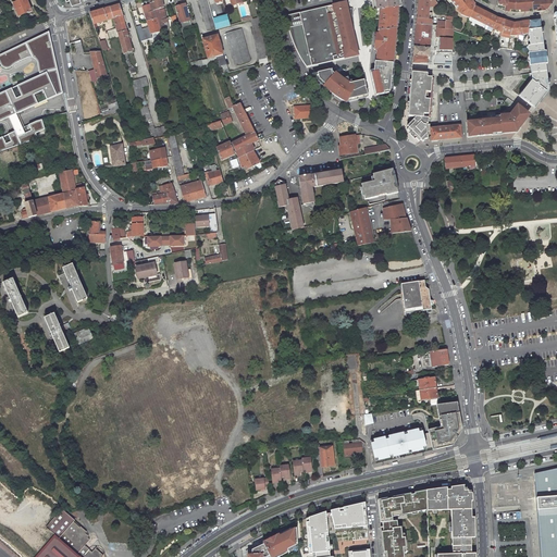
[(16,0),(17,1),(13,3),(19,16),(32,11),(26,0),(16,0)]
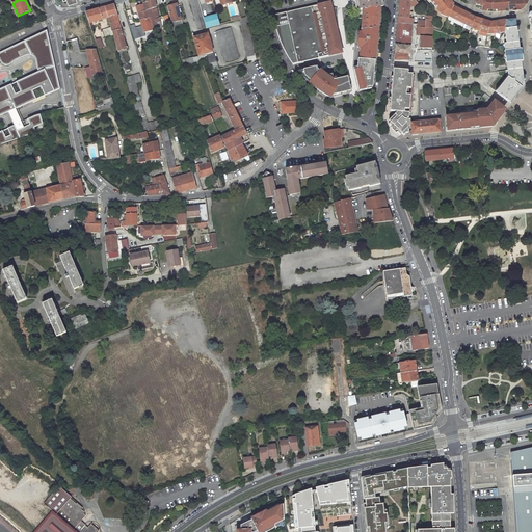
[(149,10),(157,7),(156,0),(148,3),(144,4),(145,6),(147,10),(149,10)]
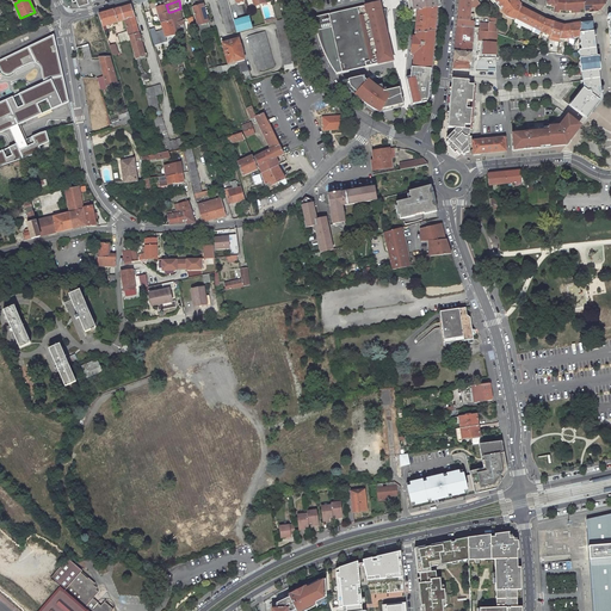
[(419,12),(437,10),(443,8),(440,0),(411,0),(409,0),(409,2),(408,4),(411,13),(419,12)]
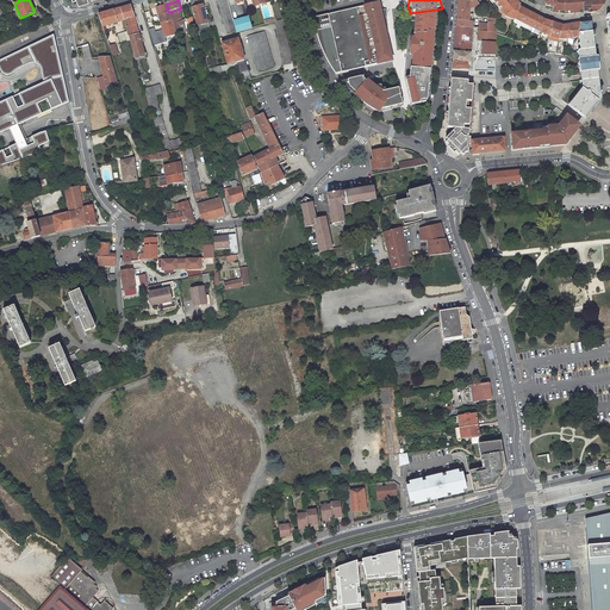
[(470,18),(470,8),(480,7),(478,4),(475,0),(459,0),(458,20),(456,27),(473,29),(473,18),(470,18)]
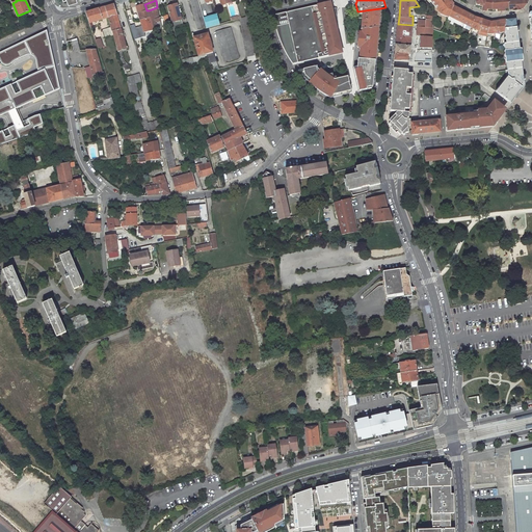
[(436,4),(441,10),(440,11),(441,14),(449,19),(450,17),(454,7),(454,6),(449,0),(437,0),(434,2),(433,1),(431,2),(434,6),(436,4)]
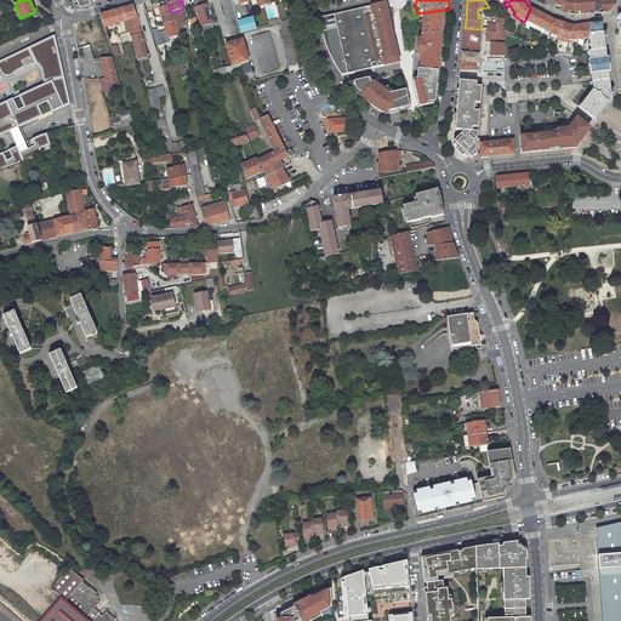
[(574,11),(574,0),(565,0),(564,6),(564,7),(563,12),(568,12),(569,10),(574,11)]
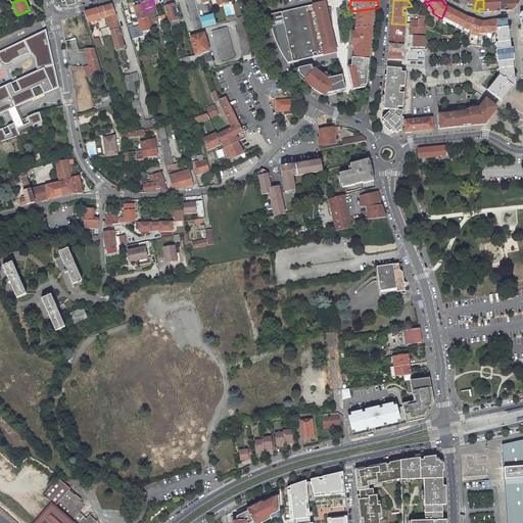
[(483,0),(483,9),(488,9),(488,11),(492,10),(491,0),(483,0)]
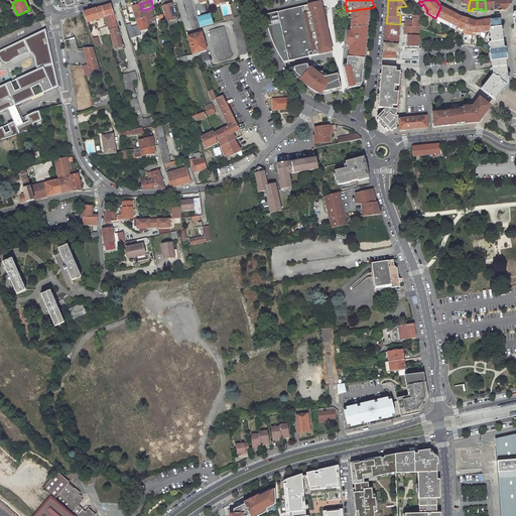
[(493,1),(493,0),(485,0),(486,10),(490,10),(490,8),(494,8),(493,1)]
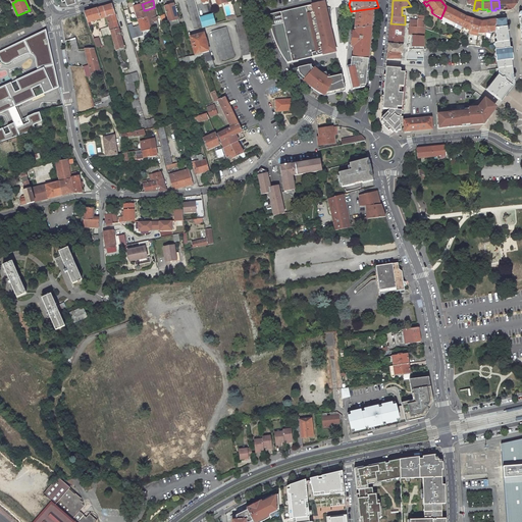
[(507,10),(507,0),(499,1),(500,8),(500,10),(504,9),(504,11),(507,10)]
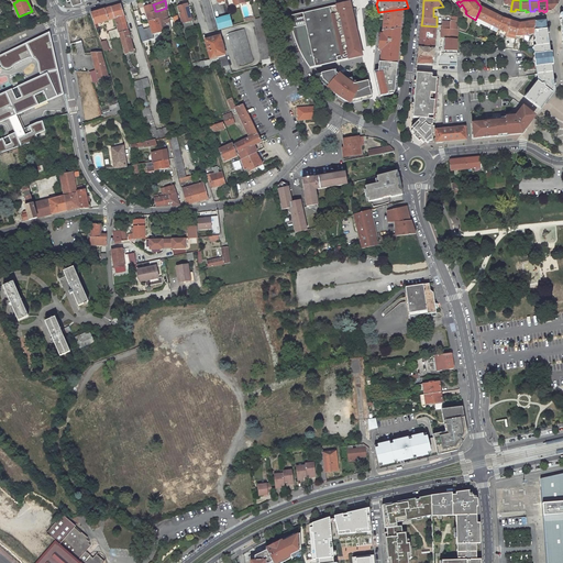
[(548,0),(547,0),(547,11),(551,11),(551,10),(553,10),(556,4),(556,2),(555,0),(548,0)]
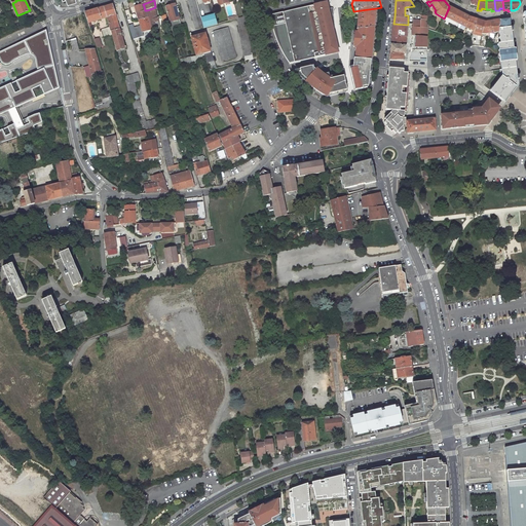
[(196,1),(190,3),(196,29),(203,27),(196,1)]
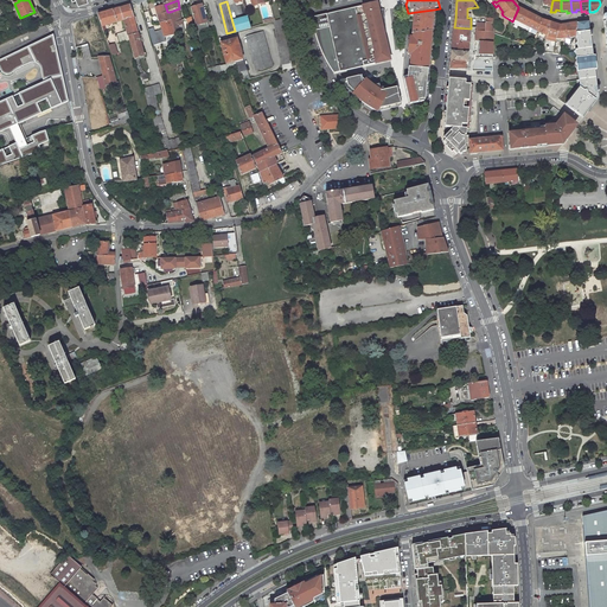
[(364,7),(319,18),(319,19),(314,19),(317,32),(319,39),(323,50),(326,58),(330,65),(336,74),(391,61),(388,45),(389,45),(385,11),(381,12),(378,4),(364,7)]
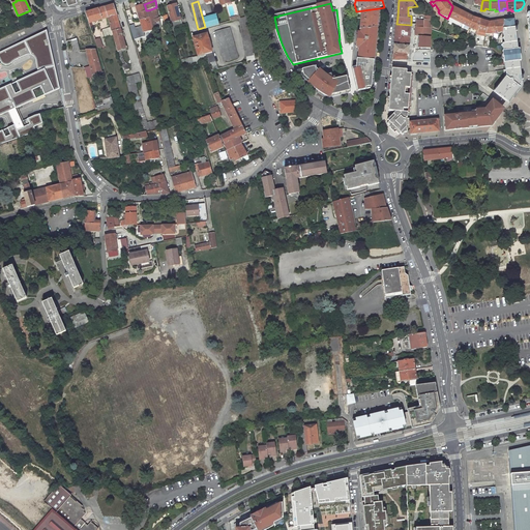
[(113,36),(118,51),(119,54),(124,70),(129,68),(128,65),(127,65),(122,50),(127,49),(117,13),(114,5),(105,8),(108,18),(111,29),(113,36)]
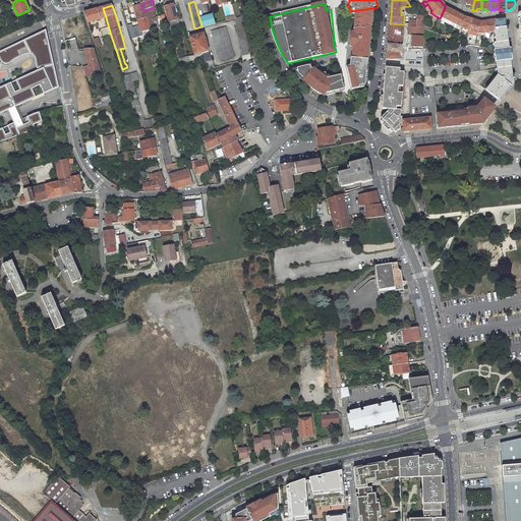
[(165,7),(170,26),(180,24),(174,5),(165,7)]
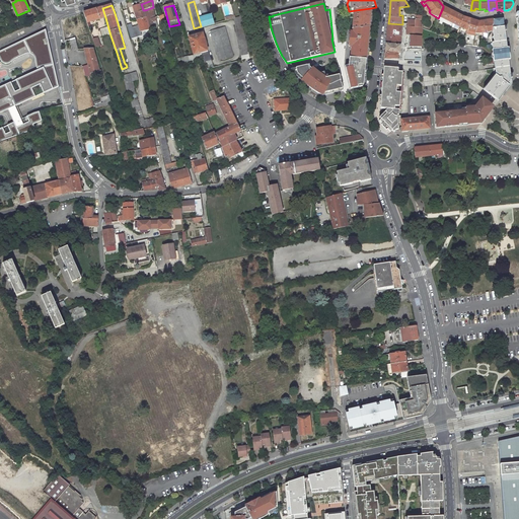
[(135,8),(138,20),(147,17),(145,10),(143,10),(142,6),(135,8)]
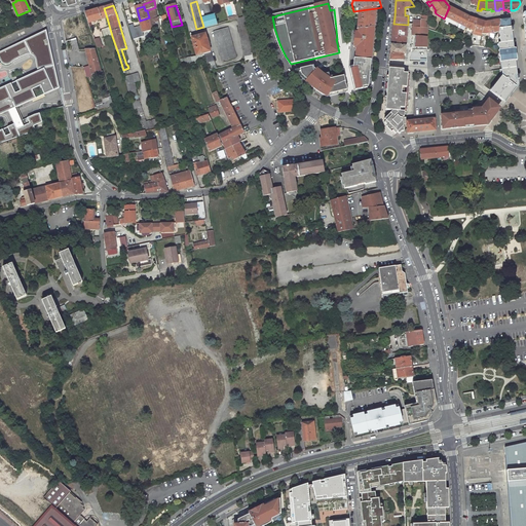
[(149,17),(152,30),(156,29),(160,28),(155,7),(147,10),(149,17)]
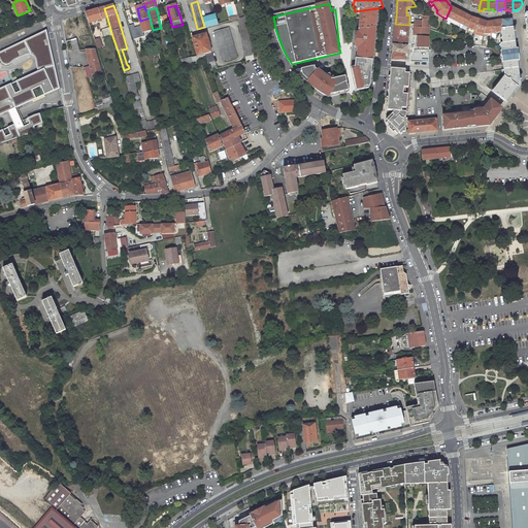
[(447,17),(469,28),(472,17),(461,11),(451,7),(447,17)]
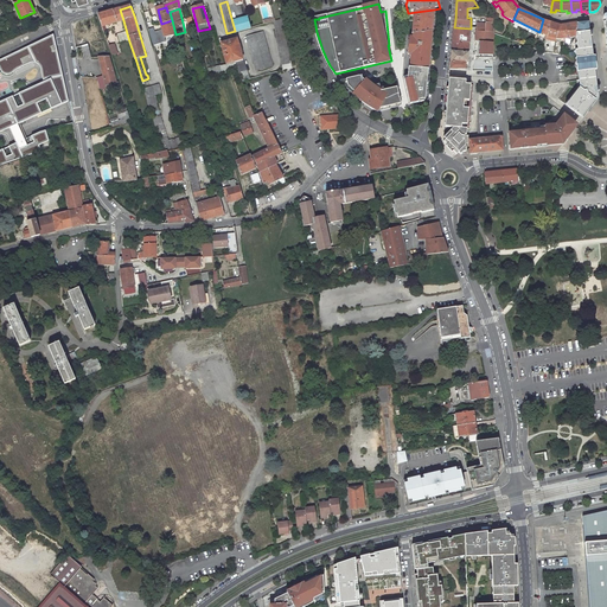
[(103,27),(123,20),(120,10),(98,16),(103,27)]
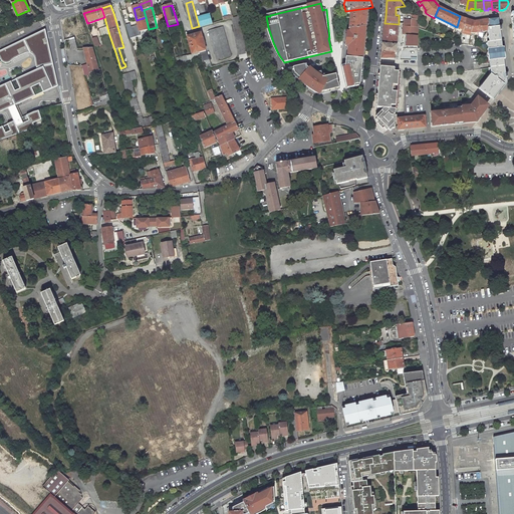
[(352,10),(350,30),(366,28),(367,8),(352,10)]
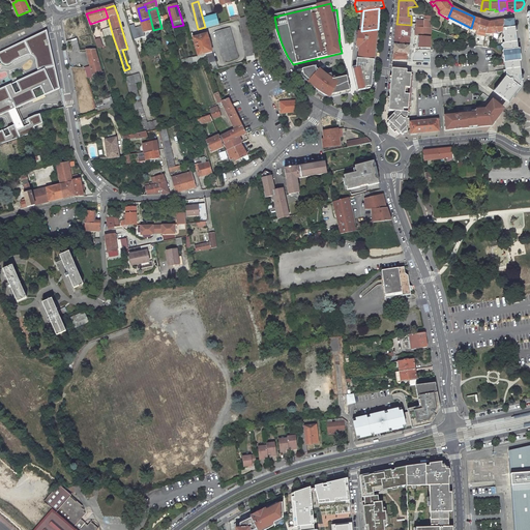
[(471,28),(448,17),(447,19),(446,20),(469,31),(471,28)]
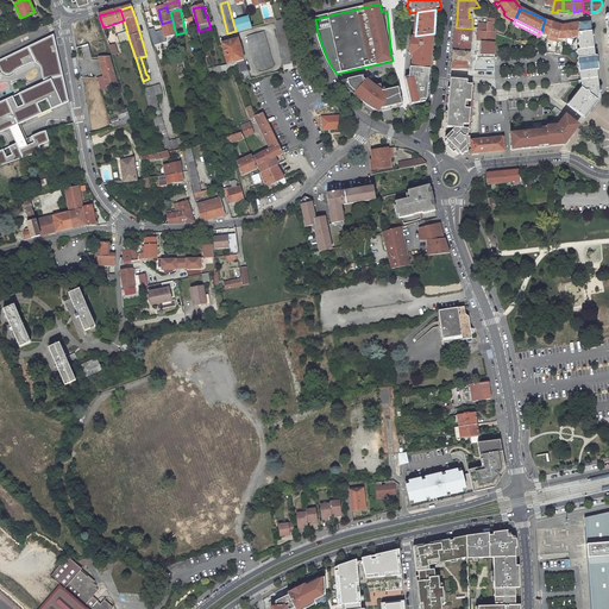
[(545,19),(541,32),(539,36),(547,41),(548,37),(553,23),(545,19)]
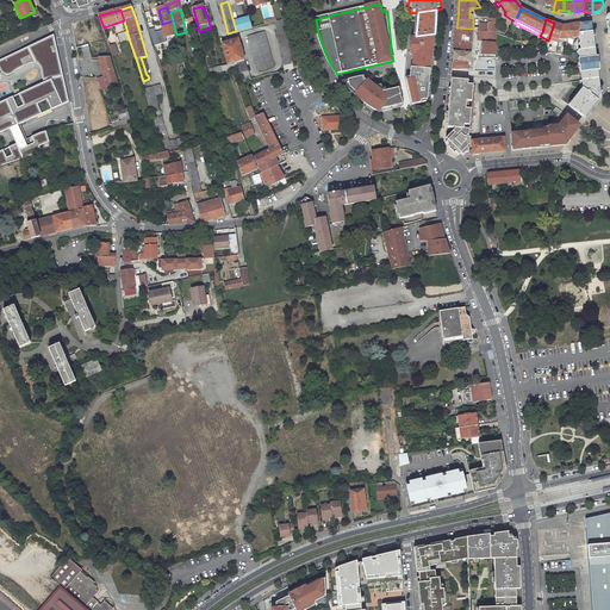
[(176,35),(173,20),(162,24),(167,38),(176,36),(176,35)]
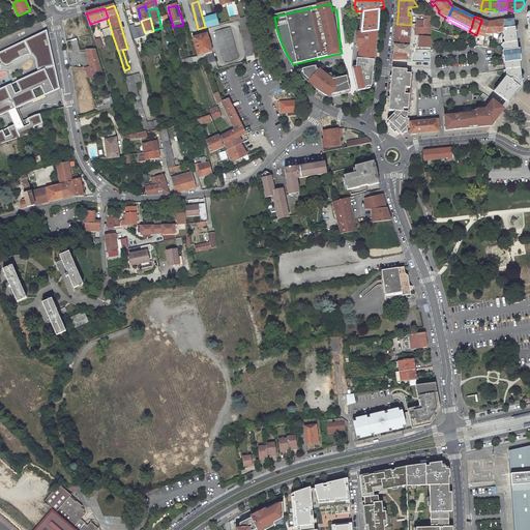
[(206,29),(221,25),(218,18),(204,22),(206,29)]
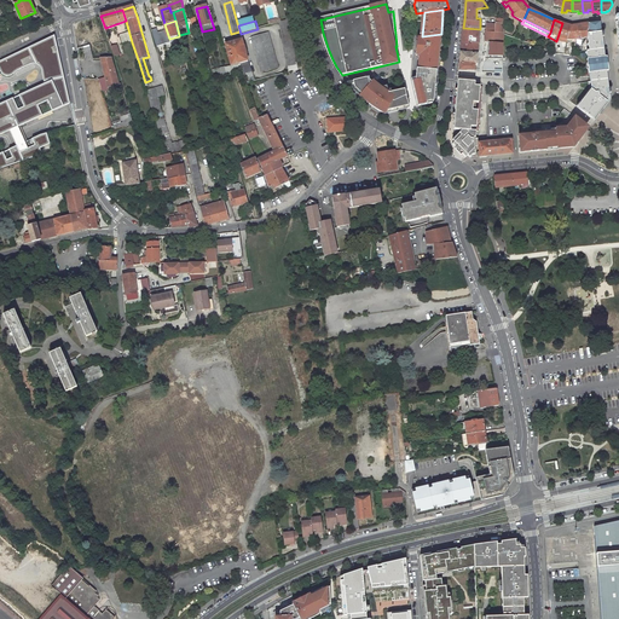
[(282,22),(291,71),(299,69),(289,21),(282,22)]
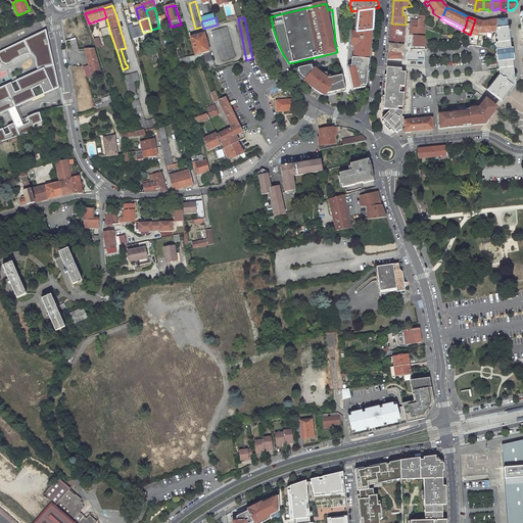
[(479,34),(482,21),(475,19),(471,32),(479,34)]
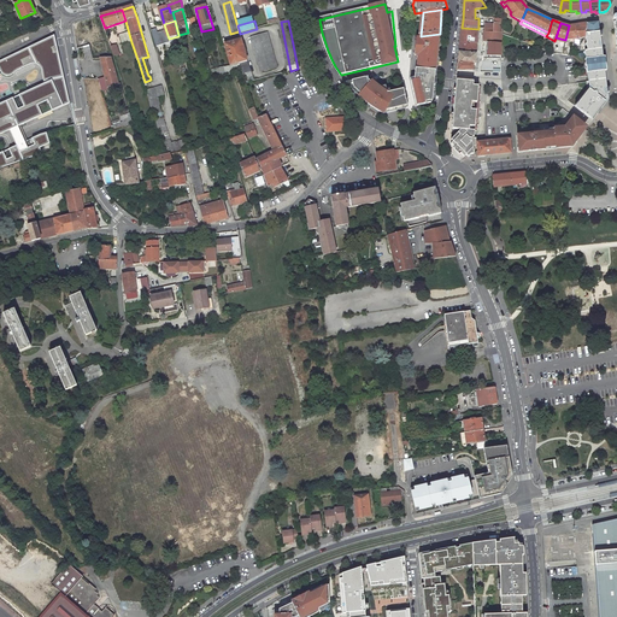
[(571,37),(580,36),(580,39),(587,37),(587,24),(587,23),(569,25),(565,40),(571,40),(571,37)]
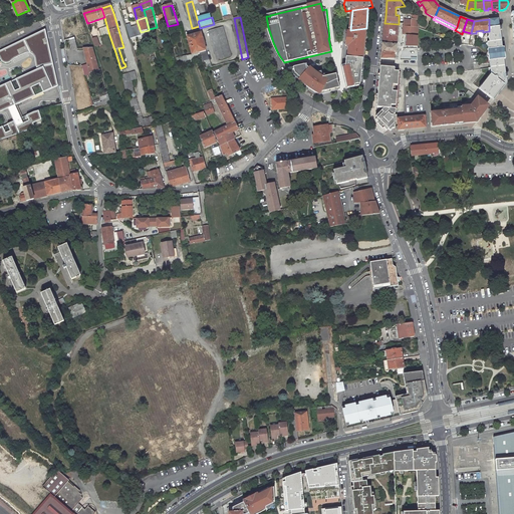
[(487,43),(490,68),(491,76),(494,78),(491,81),(488,78),(480,87),(483,89),(481,91),(490,99),(492,97),(495,99),(507,84),(506,79),(507,78),(507,74),(506,75),(504,60),(505,60),(504,48),(502,48),(500,31),(502,31),(501,27),(500,27),(499,19),(489,20),(489,31),(489,43),(487,43)]
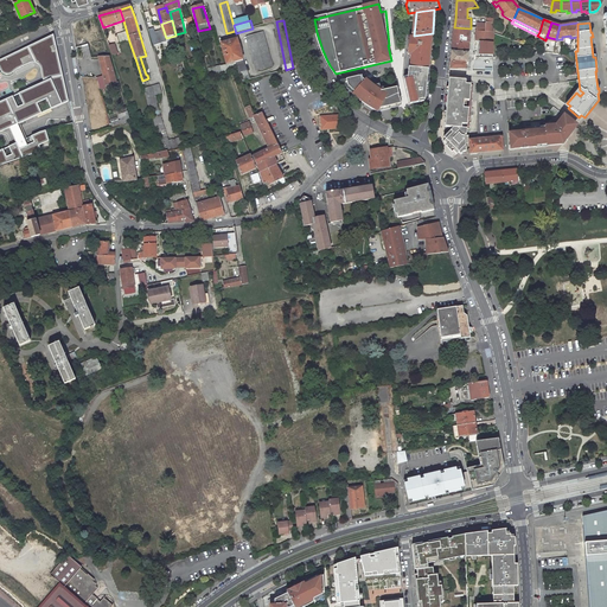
[(454,27),(453,44),(470,43),(471,29),(454,27)]
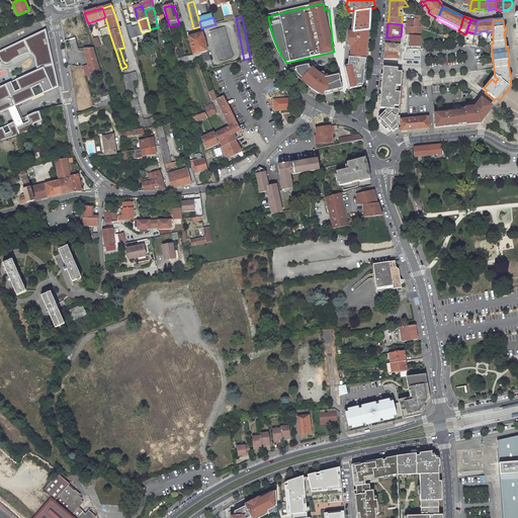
[(414,27),(406,26),(406,32),(406,35),(421,36),(421,27),(414,27)]
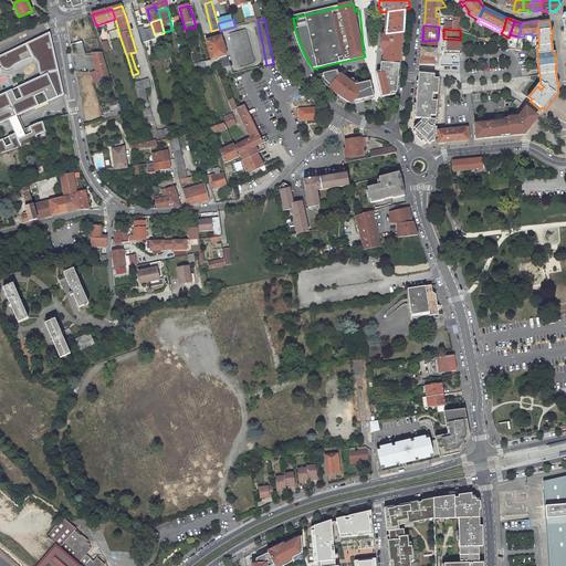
[(111,33),(113,41),(121,39),(118,31),(111,33)]
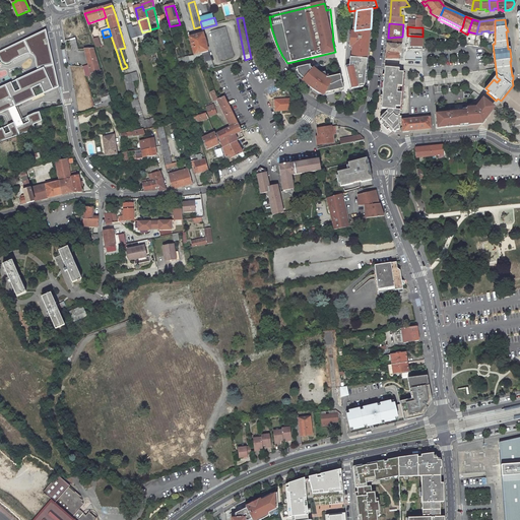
[(213,31),(221,61),(236,57),(226,28),(213,31)]
